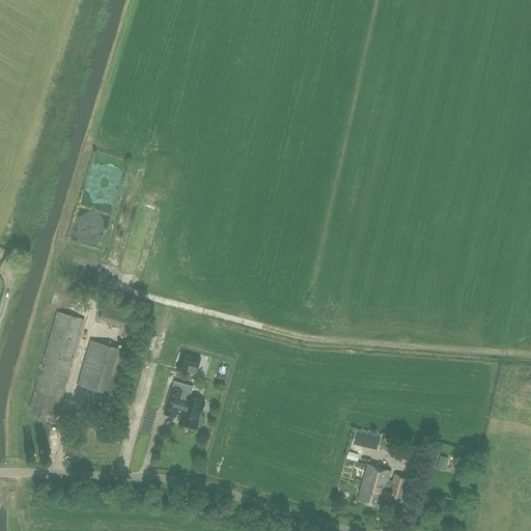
[(129,275),(135,277),(138,268),(131,266),(129,275)]
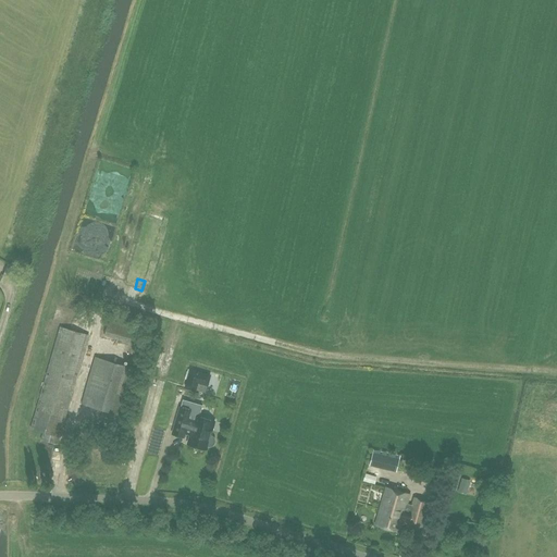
[(29,428),(44,432),(41,440),(58,444),(89,335),(60,326),(29,428)]
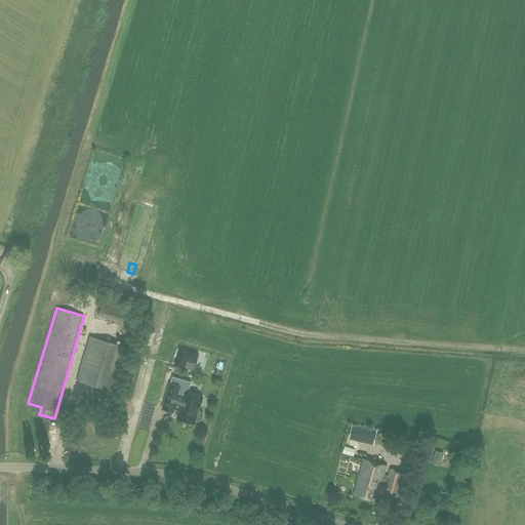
[(127,347),(89,335),(76,379),(115,392),(127,347)]
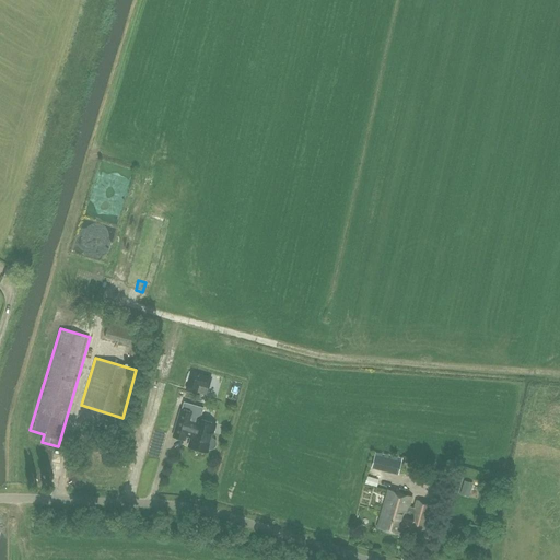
[(234,409),(216,404),(208,432),(228,438),(234,409)]
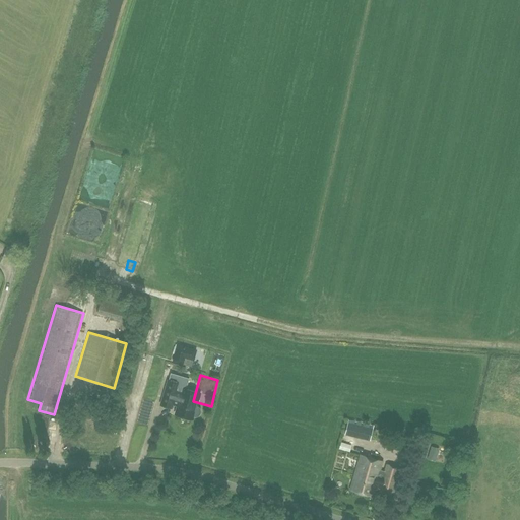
[(370,441),(375,425),(348,419),(345,435),(370,441)]
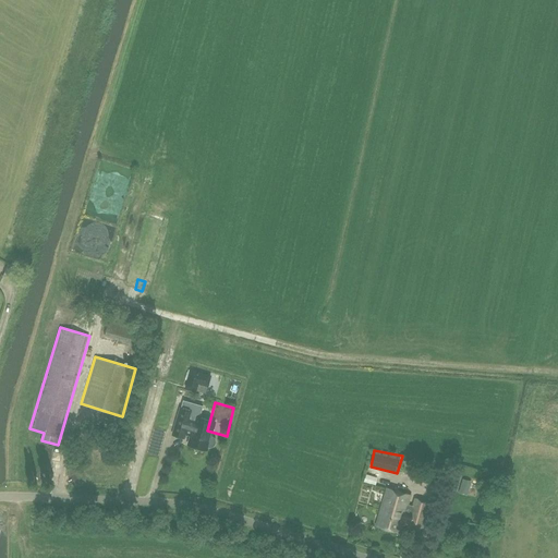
[(387,489),(376,525),(399,533),(402,521),(422,526),(428,505),(414,500),(409,516),(404,514),(410,496),(387,489)]
